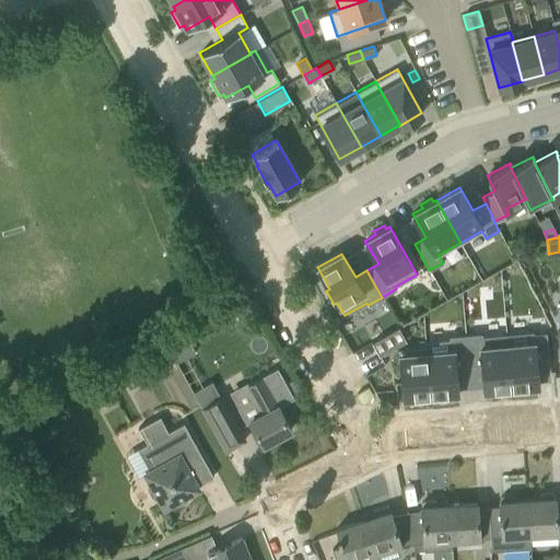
[(391,328),(365,345),(373,357),(399,342),(391,328)]
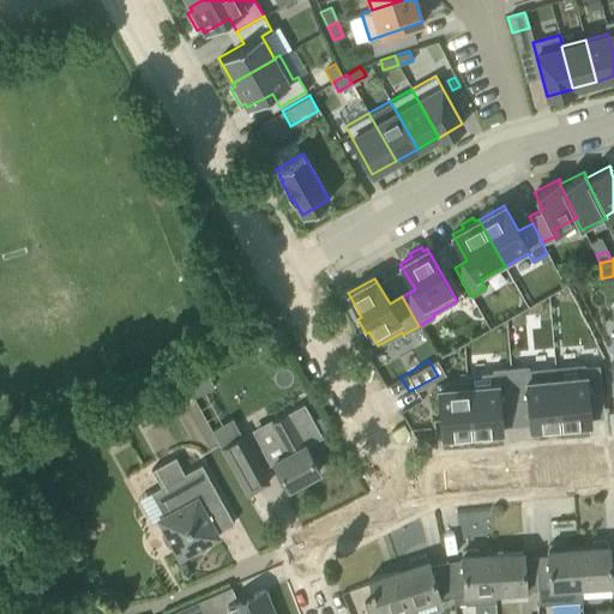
[(528,365),(510,367),(512,399),(528,398),(530,428),(561,426),(557,377),(555,366),(528,368),(528,365)]
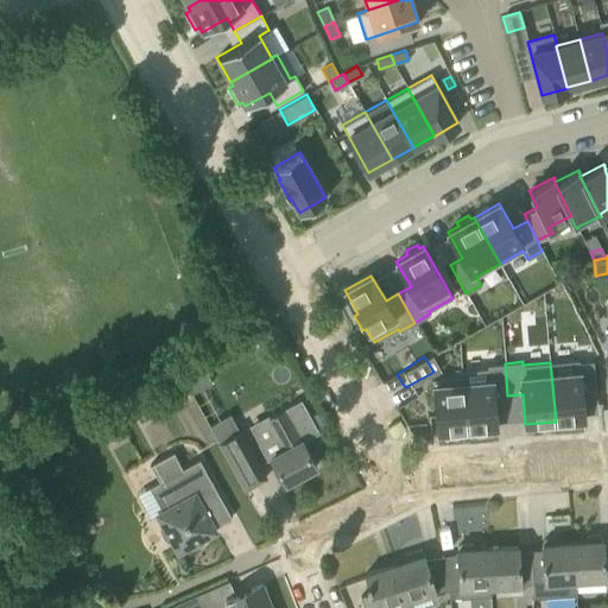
[(576,372),(551,373),(556,422),(557,422),(557,425),(571,424),(571,420),(583,419),(581,390),(595,388),(593,361),(575,362),(576,372)]
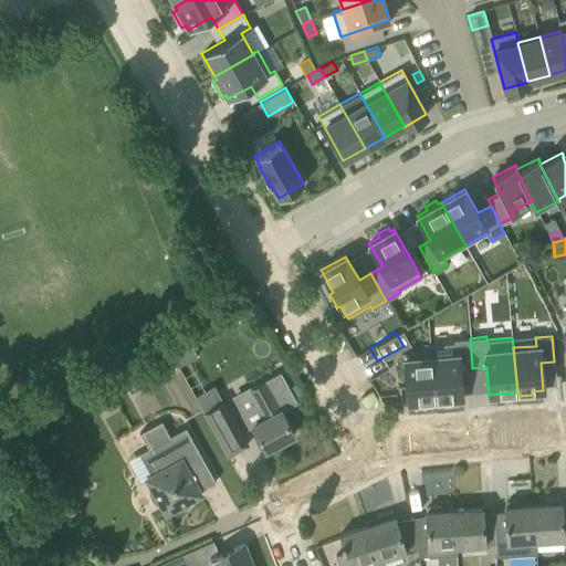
[(453,343),(429,345),(429,350),(433,400),(437,400),(438,404),(450,402),(450,398),(462,398),(459,369),(472,368),(470,338),(453,339),(453,343)]
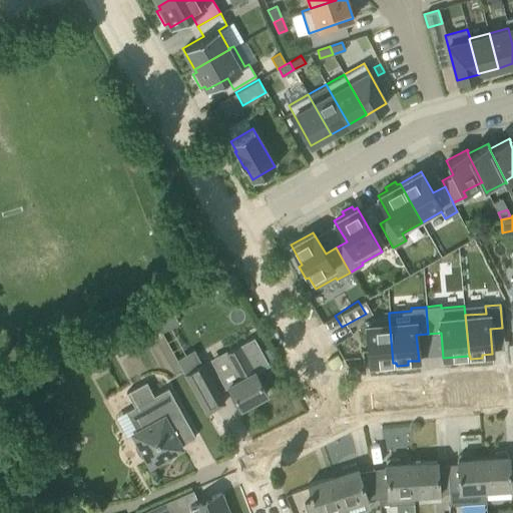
[(172,312),(155,322),(161,332),(177,322),(172,312)]
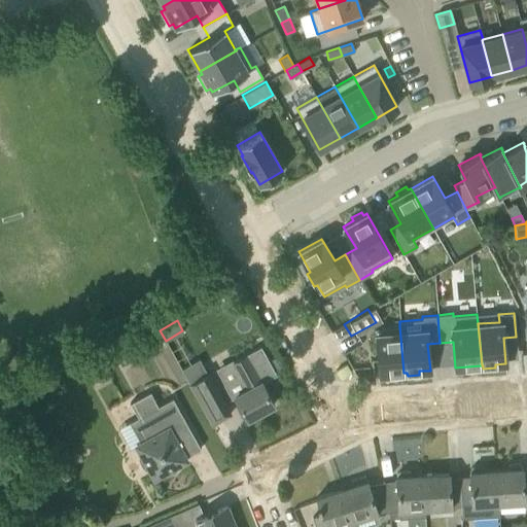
[(399,326),(375,328),(379,375),(403,373),(399,326)]
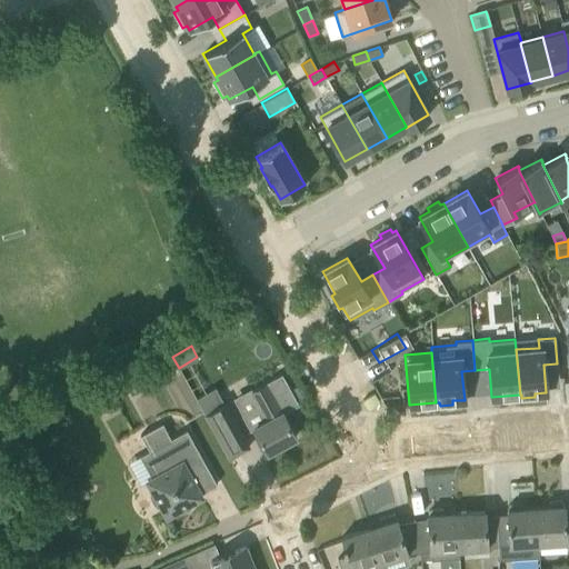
[(166,358),(155,365),(161,378),(172,371),(166,358)]
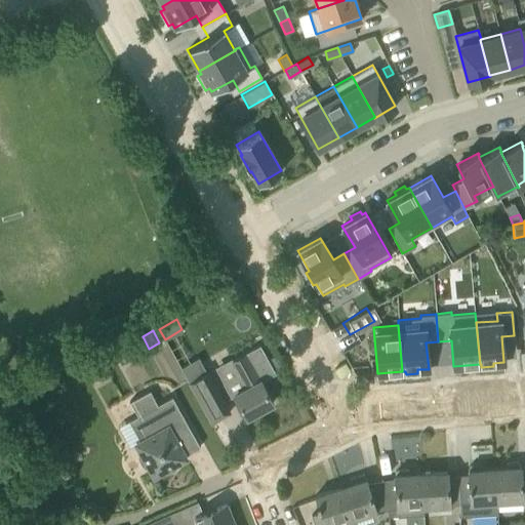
[(238,373),(221,382),(231,398),(234,396),(246,417),(273,402),(260,380),(275,372),(259,345),(244,353),(231,360),(238,373)]
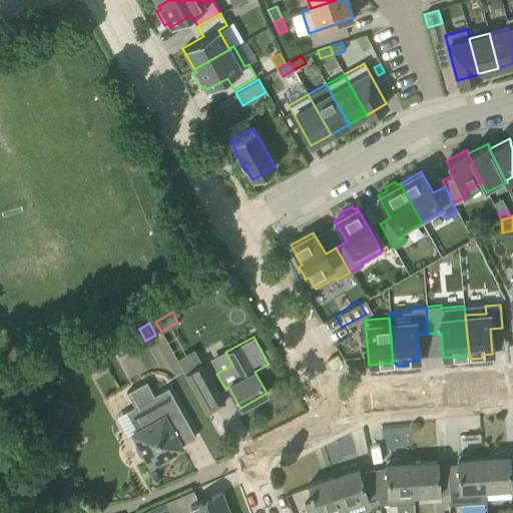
[(206,413),(223,403),(200,364),(189,371),(183,374),(206,413)]
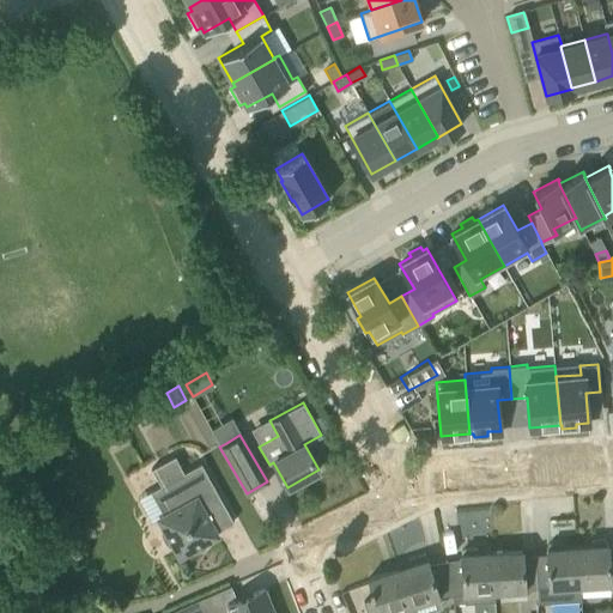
[(158,517),(163,527),(159,529),(161,536),(164,542),(170,548),(174,546),(178,556),(188,551),(189,553),(198,553),(205,548),(210,542),(207,539),(217,534),(200,505),(217,496),(219,496),(200,462),(183,472),(175,457),(175,456),(175,455),(150,468),(151,471),(152,469),(161,485),(150,491),(163,515),(158,517)]
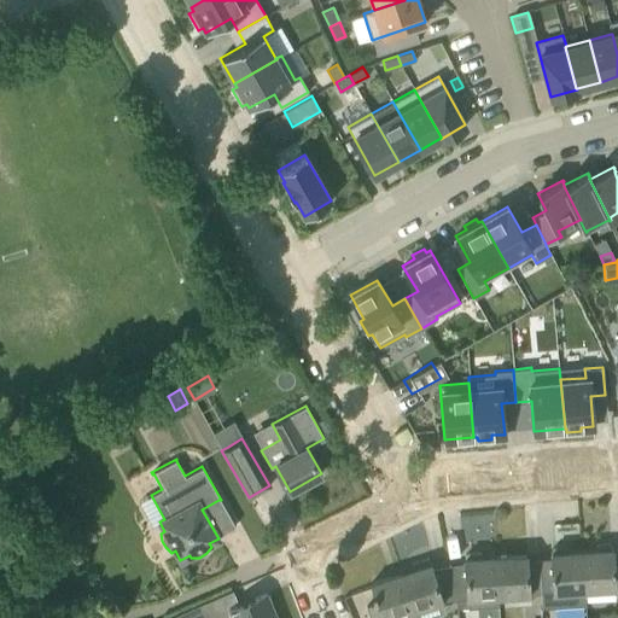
[(595,551),(583,551),(586,590),(614,588),(612,549),(611,547),(608,543),(598,544),(595,547),(595,551)]
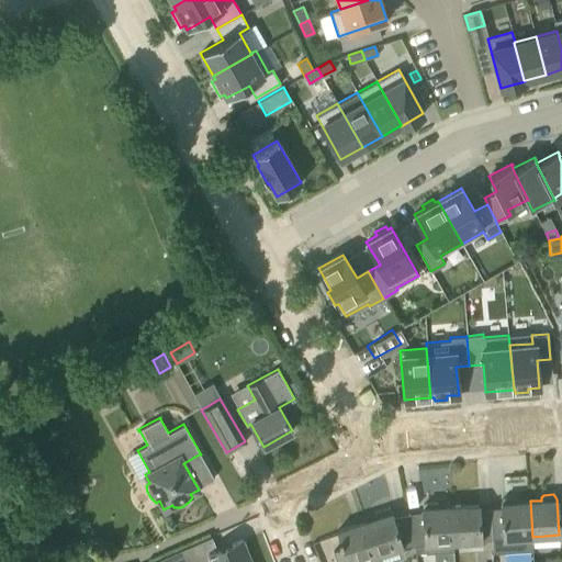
[(532,537),(530,501),(516,502),(516,499),(514,497),(503,497),(501,501),(501,503),(501,507),(490,508),(492,551),(532,549),(531,537),(532,537)]
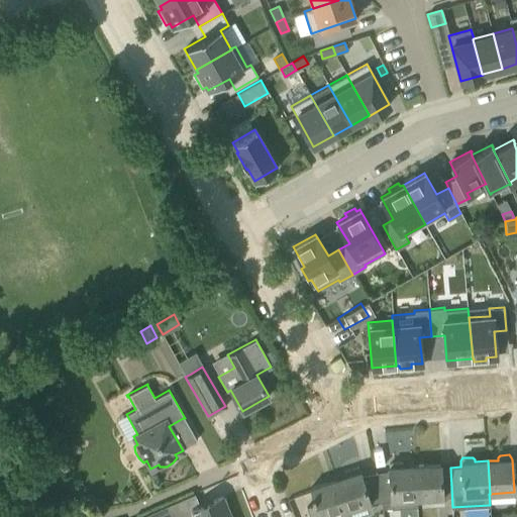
[(388,468),(391,508),(418,506),(417,498),(416,466),(403,467),(403,463),(400,461),(391,462),(389,464),(389,468),(388,468)]
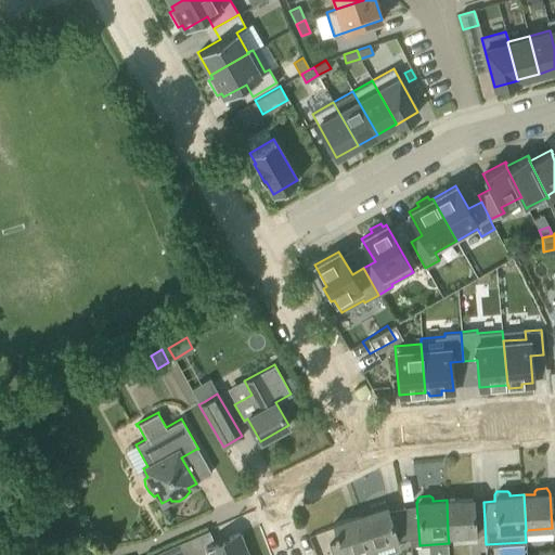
[(473,498),(447,500),(448,534),(475,533),(473,498)]
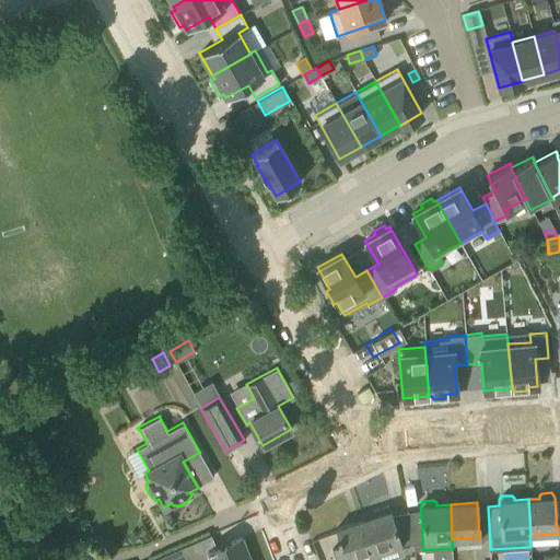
[(397,532),(389,511),(387,505),(373,510),(374,515),(364,518),(375,553),(401,545),(397,532)]
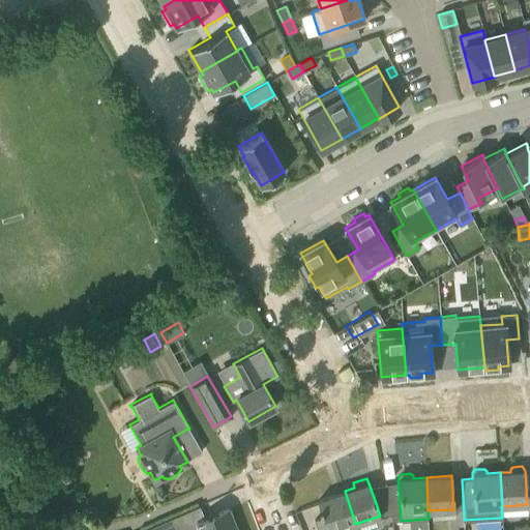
[(335,529),(355,524),(345,491),(318,500),(321,507),(318,508),(320,513),(322,512),(324,517),(318,519),(314,520),(317,529),(335,529)]
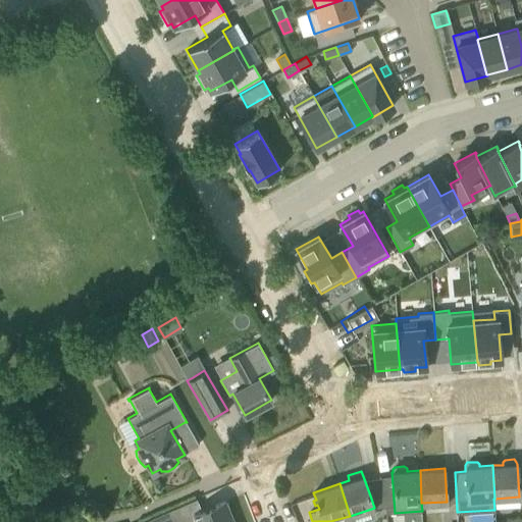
[(195,514),(197,518),(197,521),(231,521),(224,502),(195,514)]
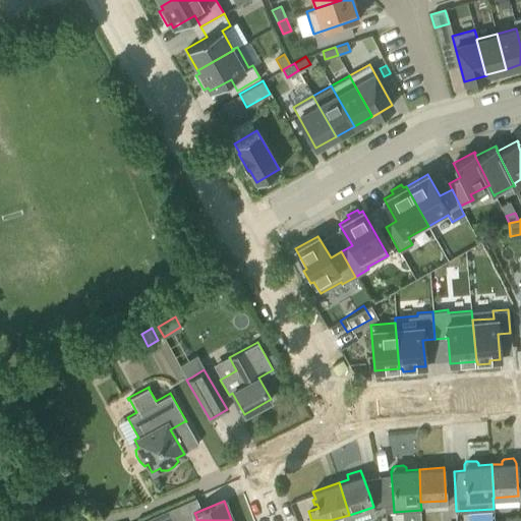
[(140,520),(178,520),(173,507),(140,520)]
